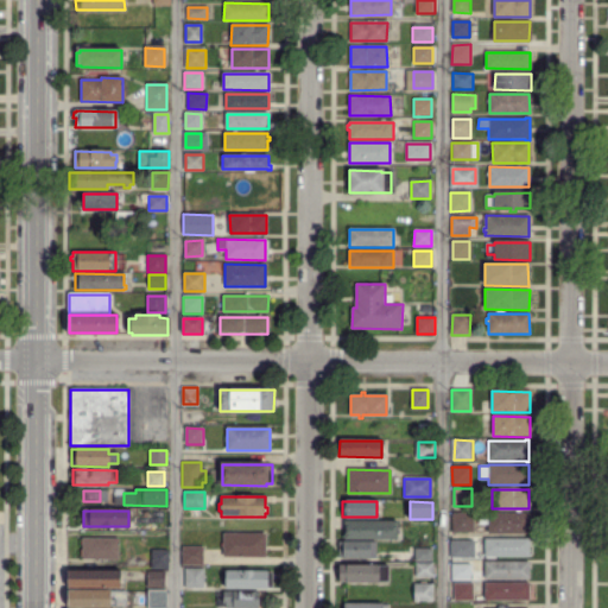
[(473,532),(453,531),(453,513),(473,513),(473,532)]
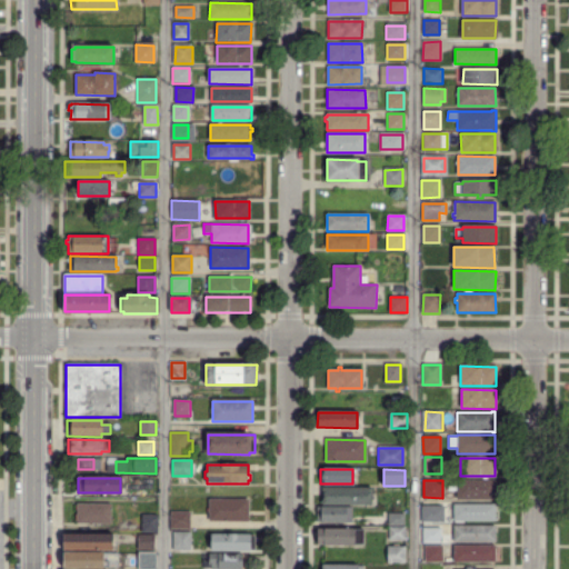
[(457,499),(457,491),(448,490),(448,480),(495,480),(495,499),(457,499)]
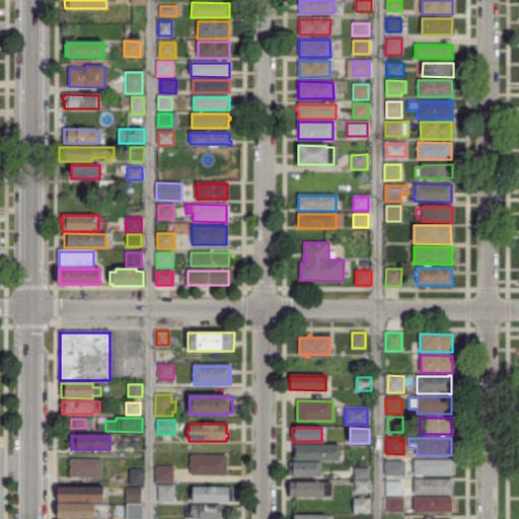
[(294,460),(294,445),(339,445),(339,460),(294,460)]
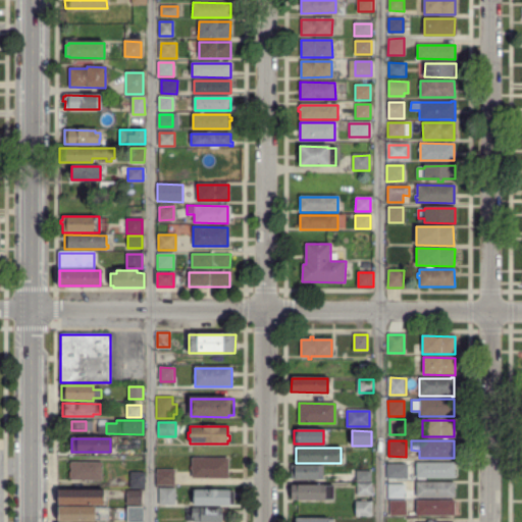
[(228,478),(192,478),(192,458),(228,458),(228,478)]
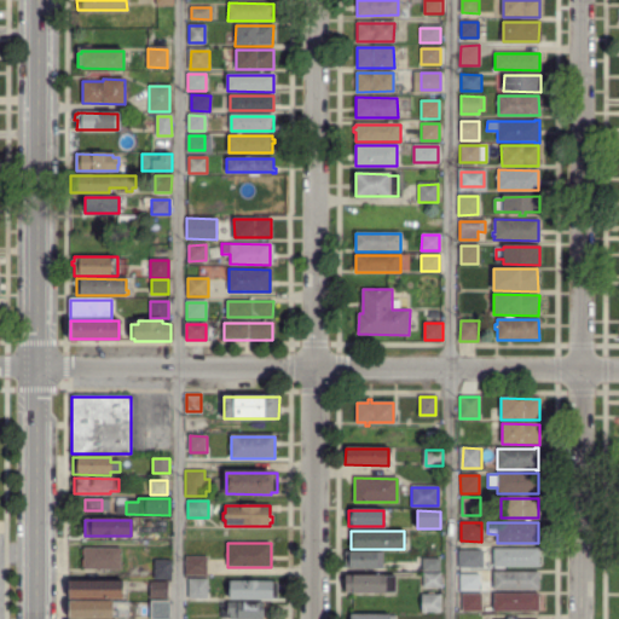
[(120,568),(85,568),(85,567),(82,567),(82,560),(85,560),(85,555),(82,555),(82,550),(85,550),(85,548),(120,549),(120,568)]
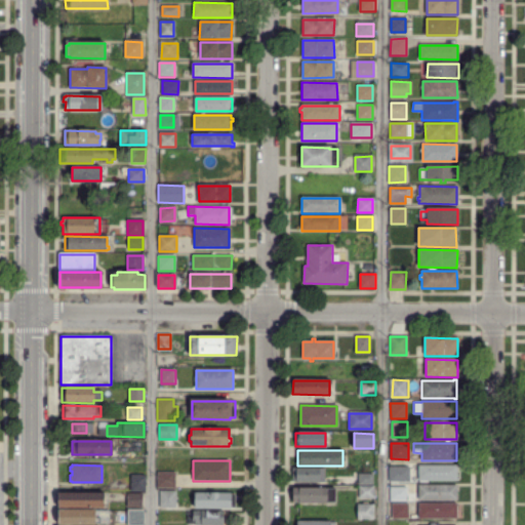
[(407,481),(391,481),(391,467),(407,466),(407,481)]
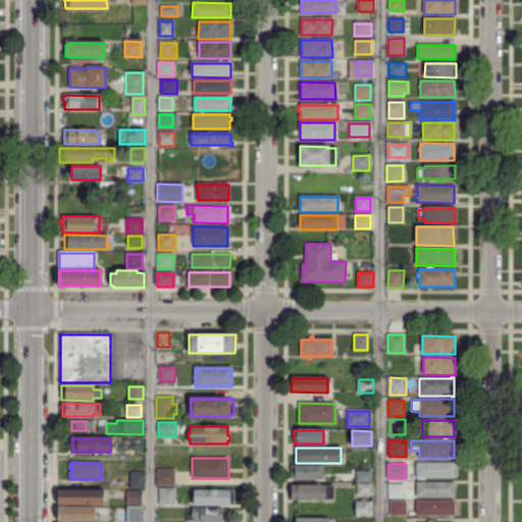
[(454,478),(416,477),(416,464),(454,464),(454,478)]
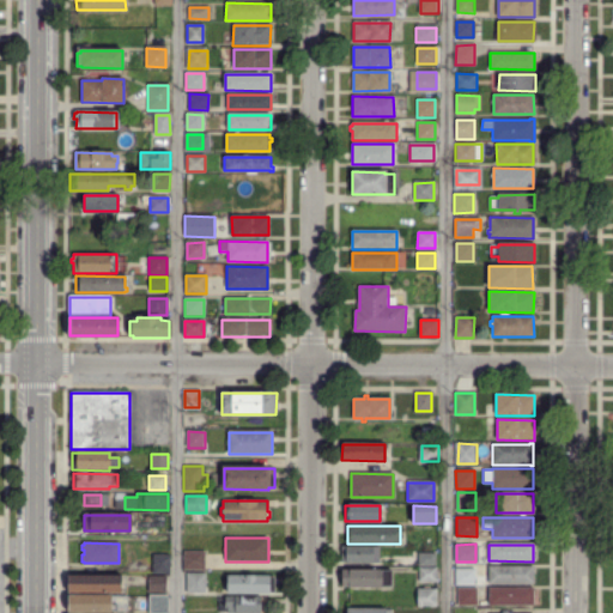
[(343,562),(343,546),(378,546),(378,562),(343,562)]
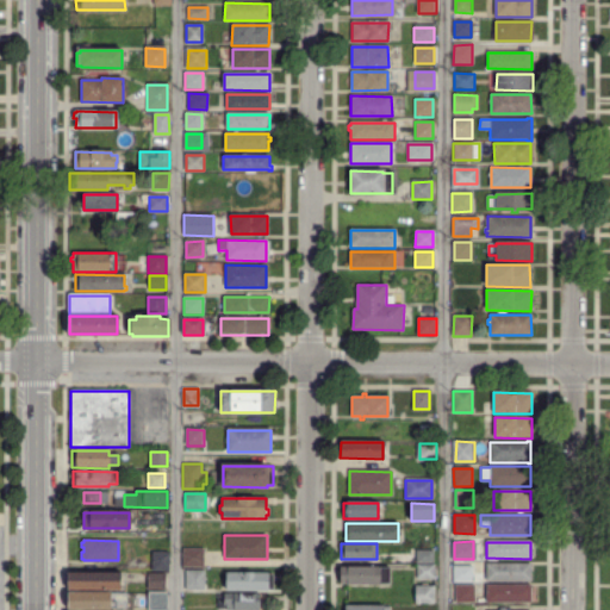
[(182,566),(182,549),(204,549),(204,566),(182,566)]
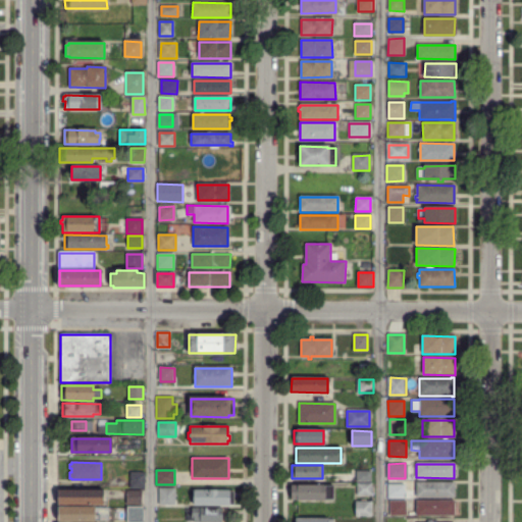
[(367,481),(353,481),(353,472),(367,472),(367,481)]
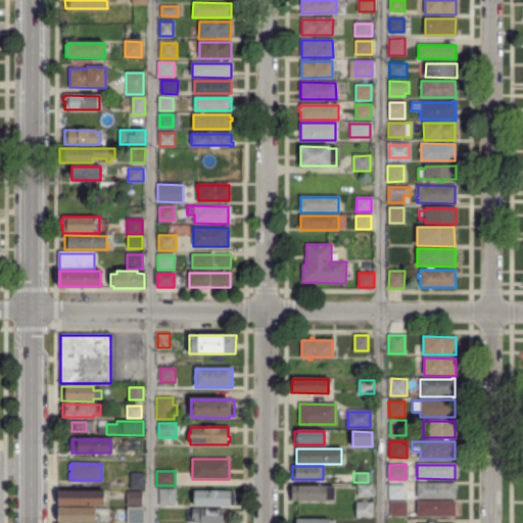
[(144,488),(130,488),(130,474),(144,474),(144,488)]
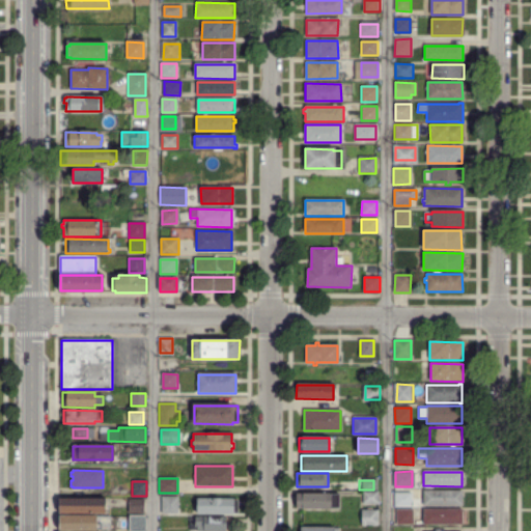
[(395,504),(395,491),(411,492),(411,504),(395,504)]
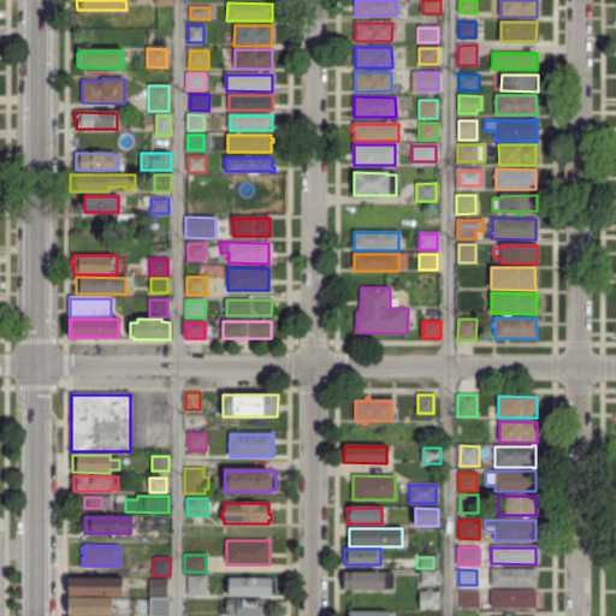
[(491,586),(491,570),(535,570),(535,586),(491,586)]
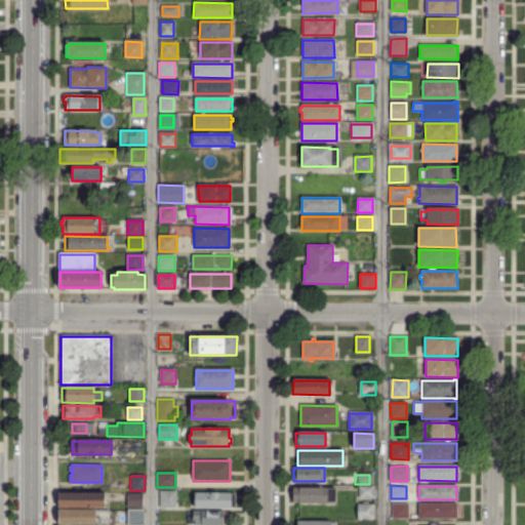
[(372,497),(359,497),(359,487),(372,487),(372,497)]
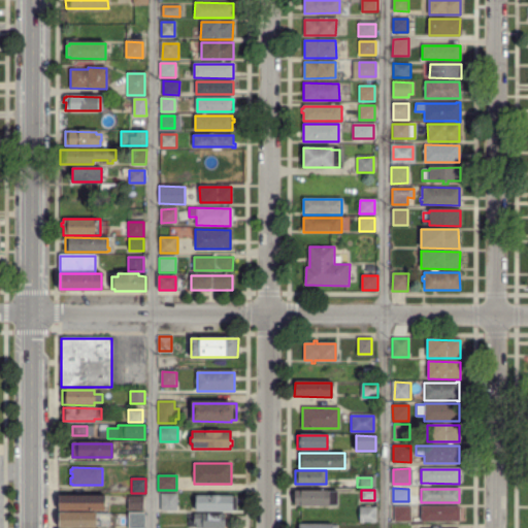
[(336,505),(294,505),(295,491),(336,491),(336,505)]
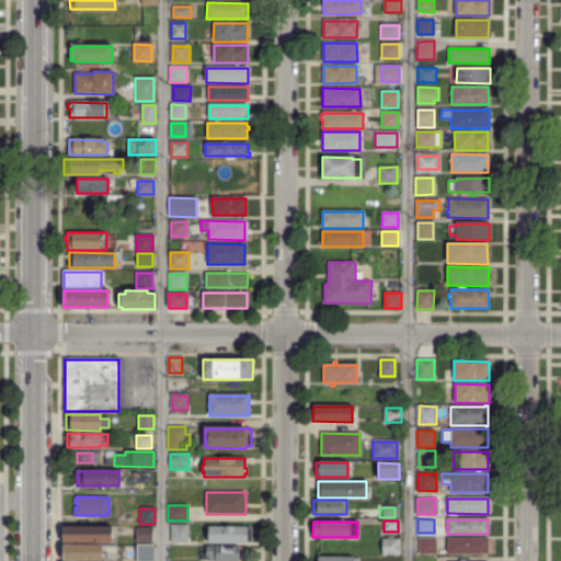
[(171,541),(171,526),(187,525),(186,541),(171,541)]
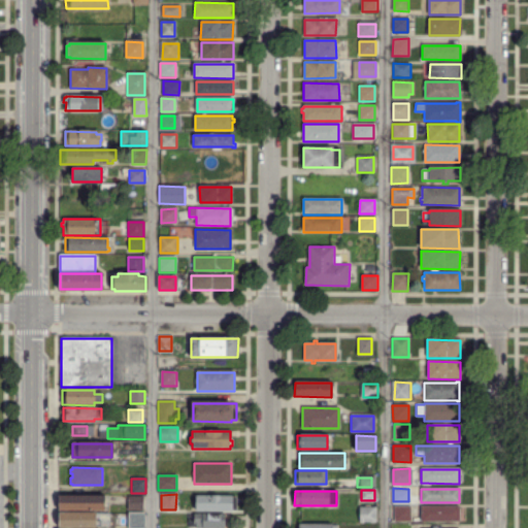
[(59,510),(59,496),(103,496),(103,510),(59,510)]
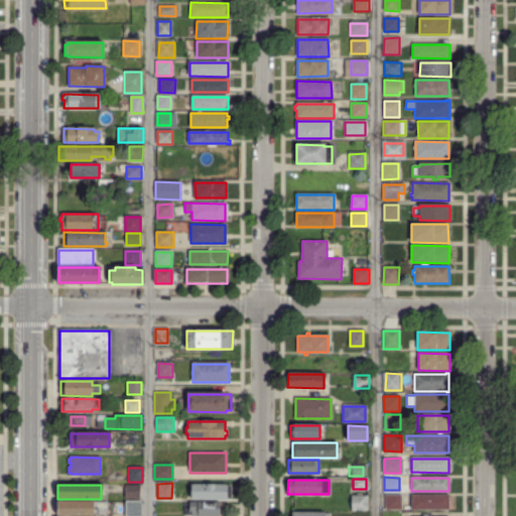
[(139,499),(125,499),(125,485),(139,485),(139,499)]
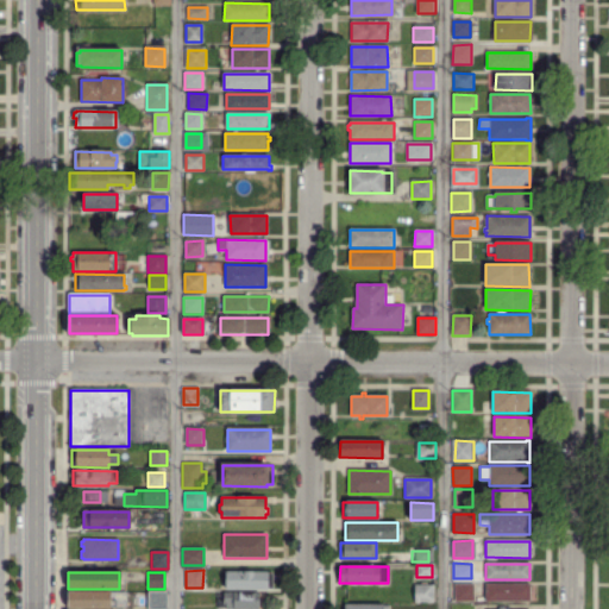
[(272,589),(226,589),(226,572),(272,573),(272,589)]
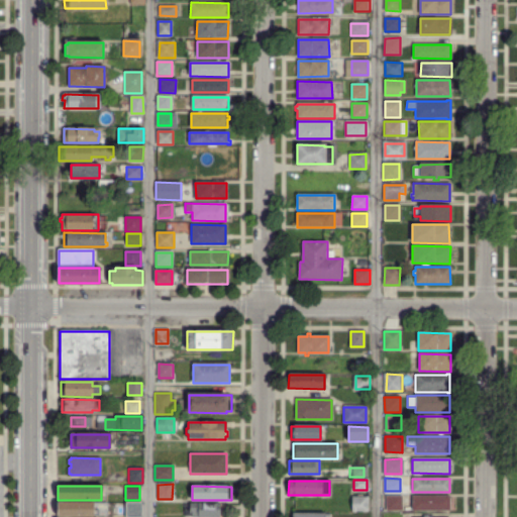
[(401,510),(387,510),(387,497),(401,497),(401,510)]
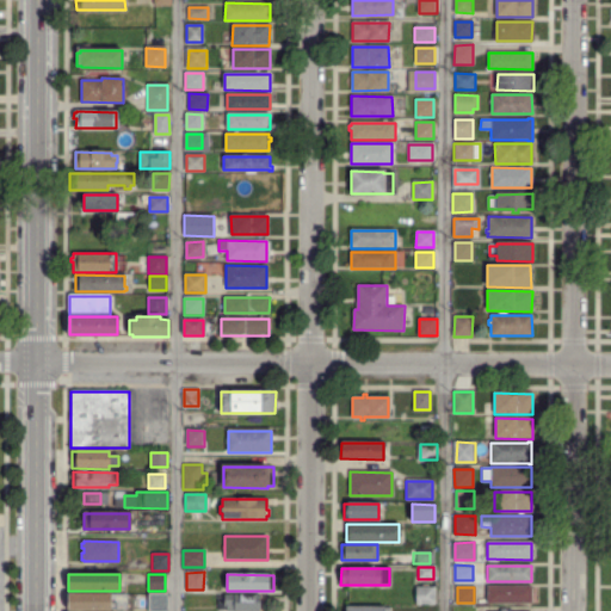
[(487,603),(488,587),(530,587),(530,603),(487,603)]
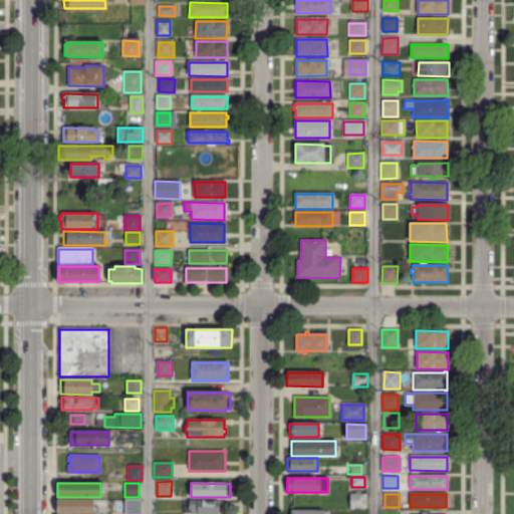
[(349,508),(349,495),(364,495),(364,507),(349,508)]
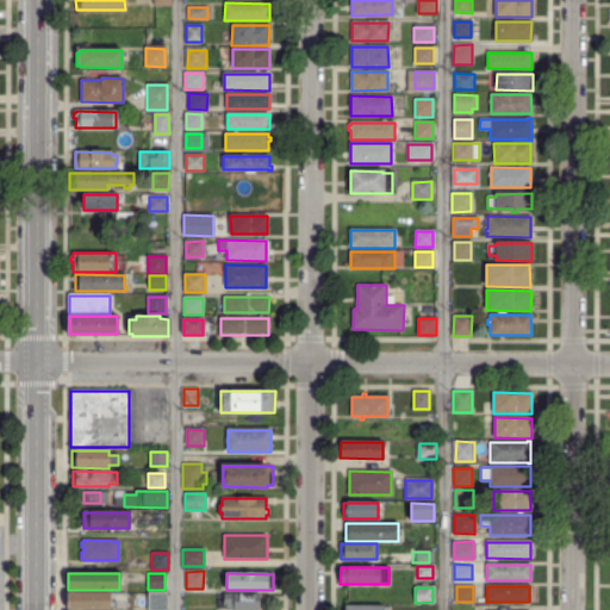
[(167,609),(148,609),(148,592),(167,592),(167,609)]
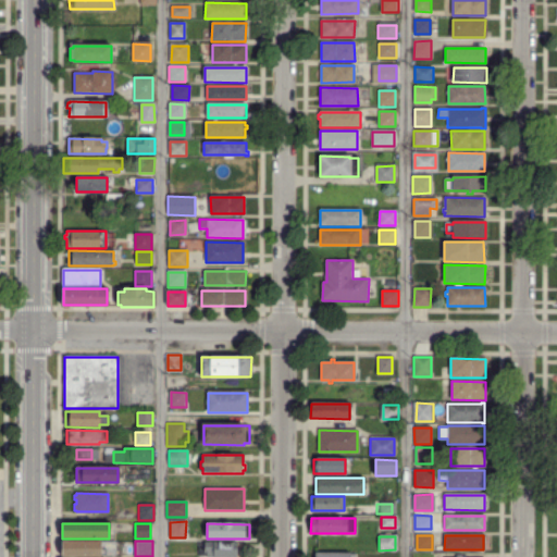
[(100,556),(62,556),(62,542),(100,542),(100,556)]
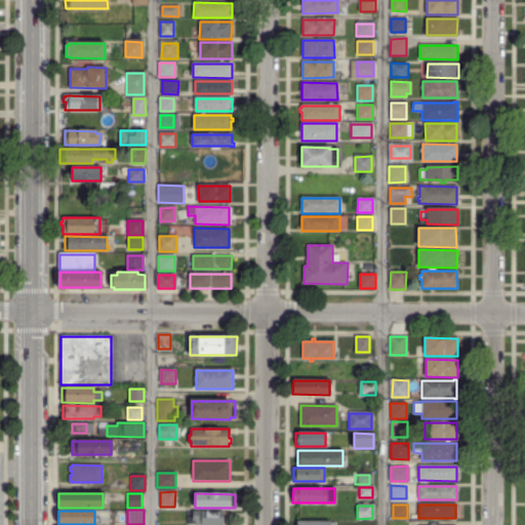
[(195,524),(194,523),(187,523),(187,513),(193,513),(193,511),(223,512),(223,524),(195,524)]
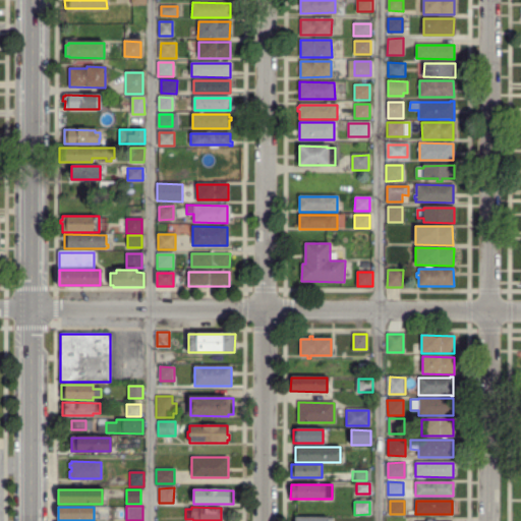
All buildings are outlined.
